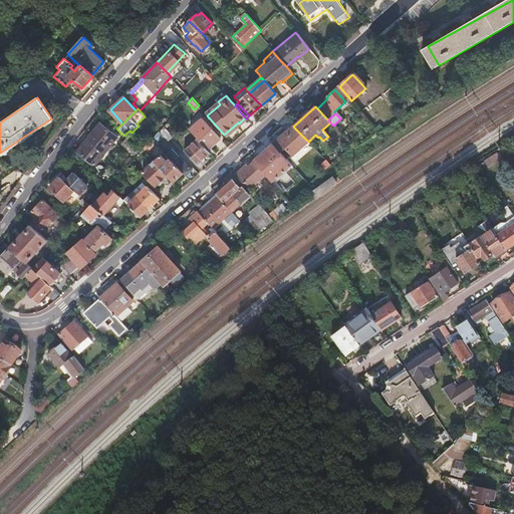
[(202,116),(189,129),(197,138),(206,149),(219,138),(202,116)]
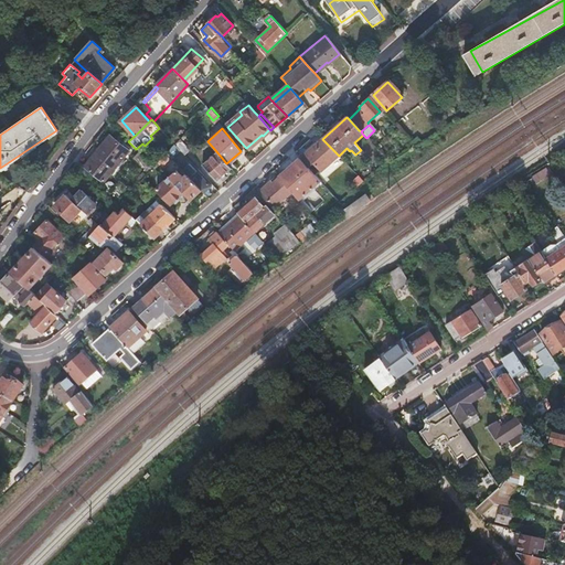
[(246,148),(248,151),(272,131),(270,130),(269,129),(263,136),(262,135),(246,148)]
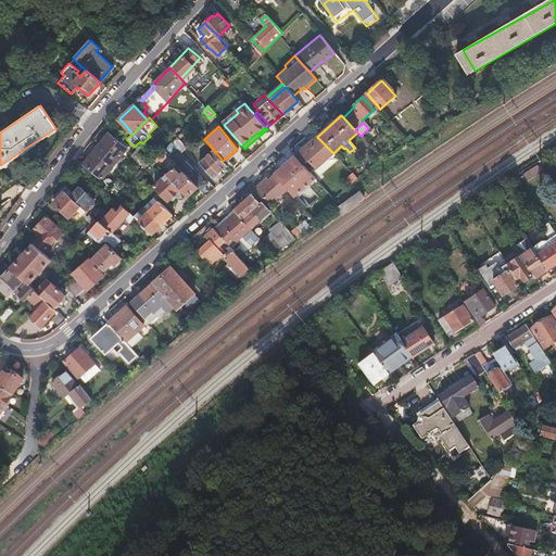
[(106,134),(83,164),(101,179),(125,149),(106,134)]
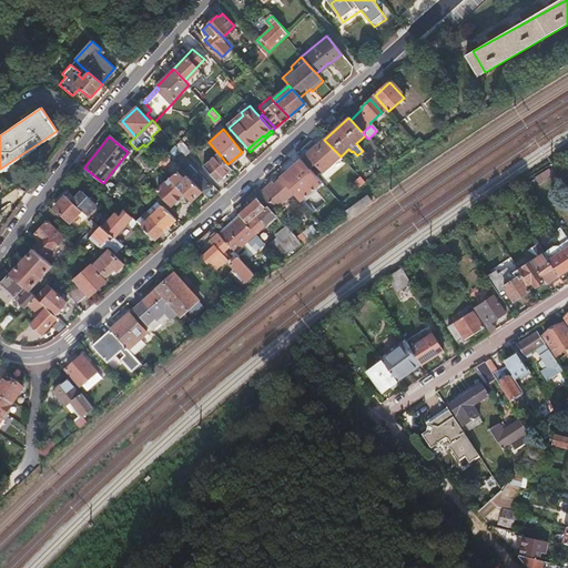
[(181,138),(174,143),(182,152),(184,154),(191,149),(181,138)]
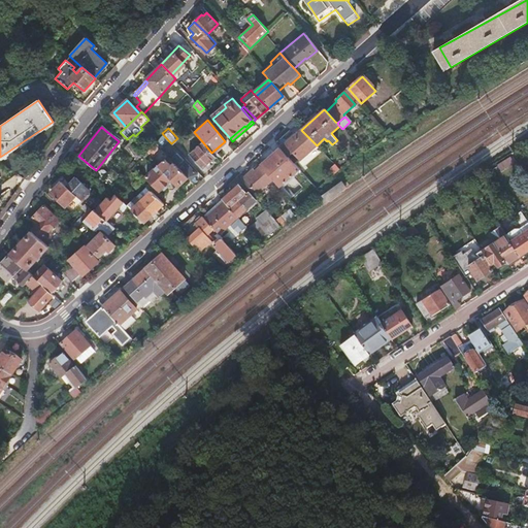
[(299,161),(317,145),(301,130),(285,144),(299,161)]
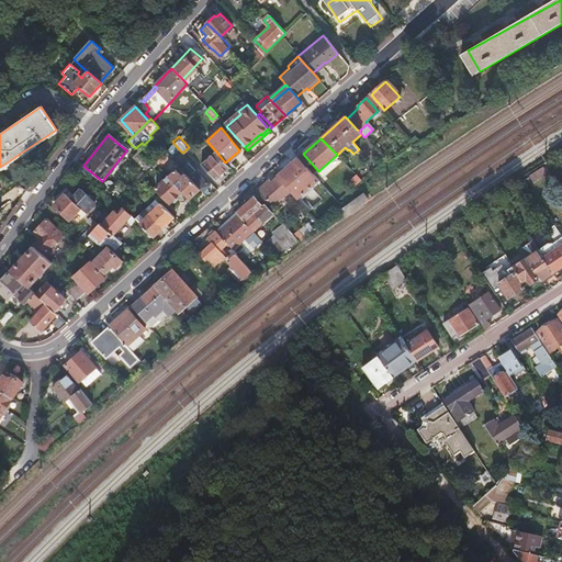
[(180,150),(172,142),(165,150),(171,158),(180,150)]
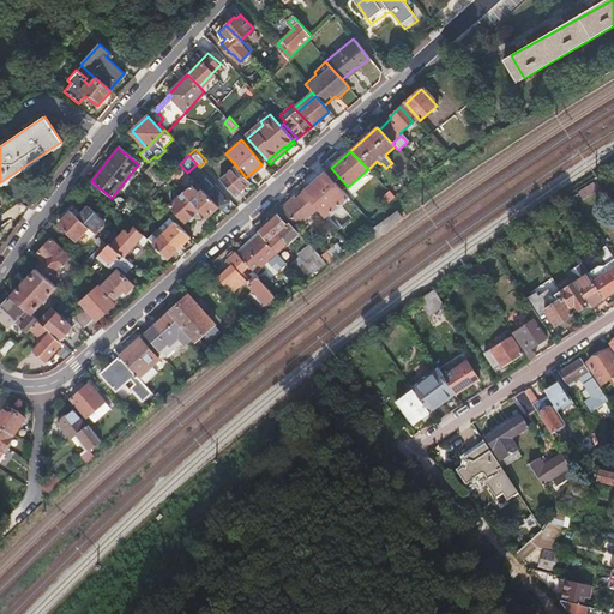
[(161,174),(150,163),(142,173),(158,188),(166,180),(161,174)]
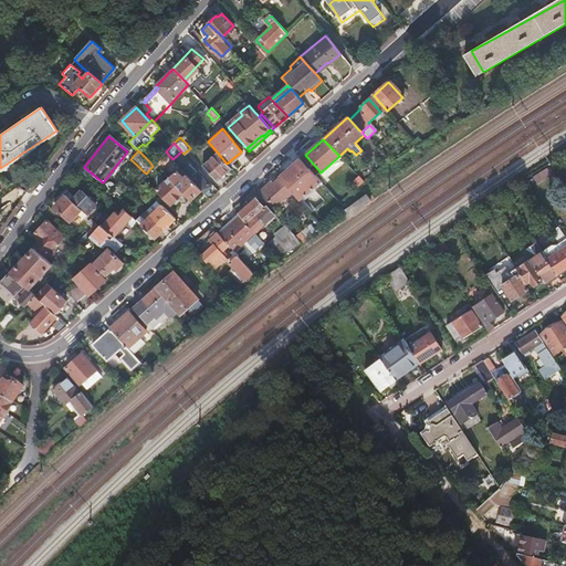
[(159,159),(156,163),(163,170),(173,159),(166,152),(159,159)]
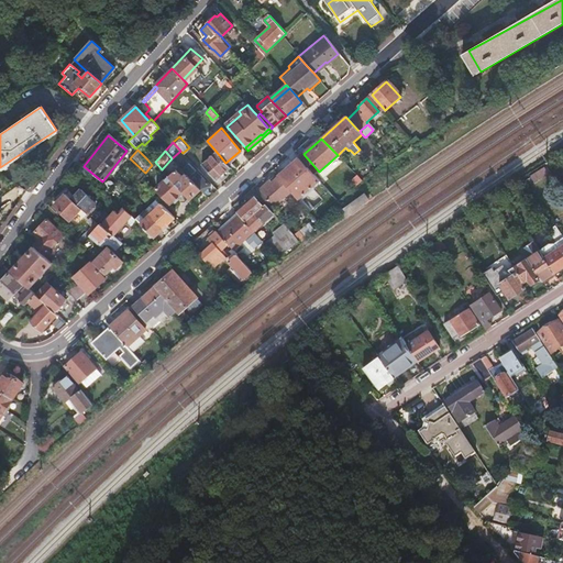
[(216,180),(230,168),(225,163),(216,151),(200,164),(216,180)]
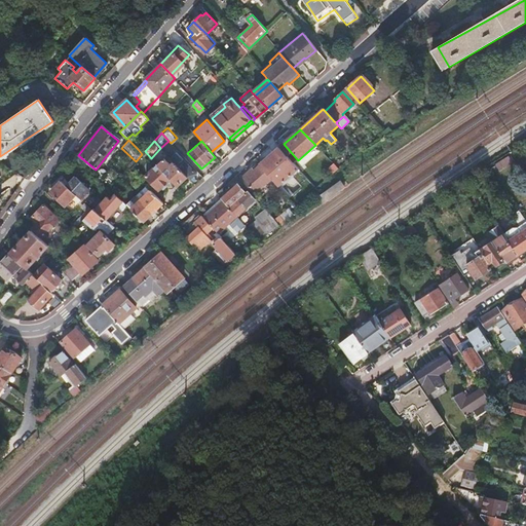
[(144,143),(138,149),(142,154),(145,151),(148,148),(144,143)]
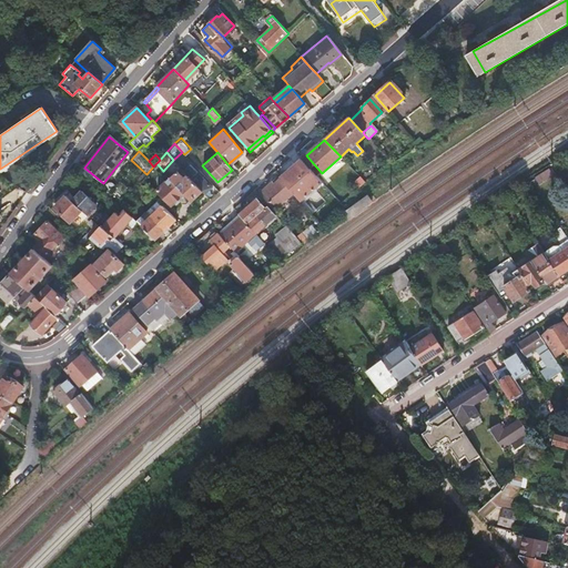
[(301,202),(322,183),(302,161),(281,179),(301,202)]
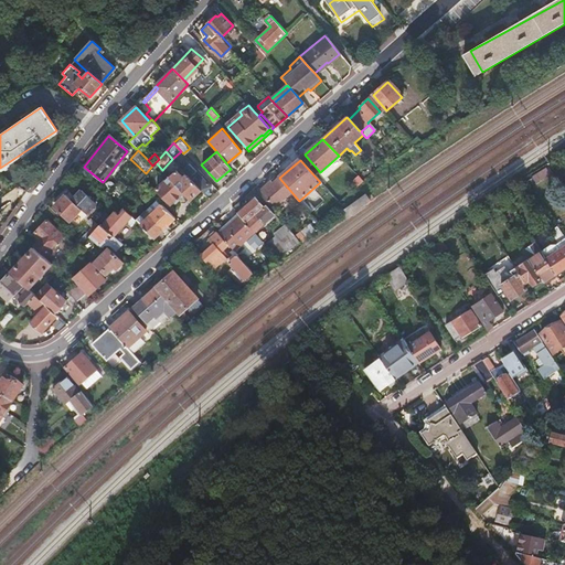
[(182,170),(187,174),(201,191),(203,193),(205,191),(210,188),(189,164),(182,170)]
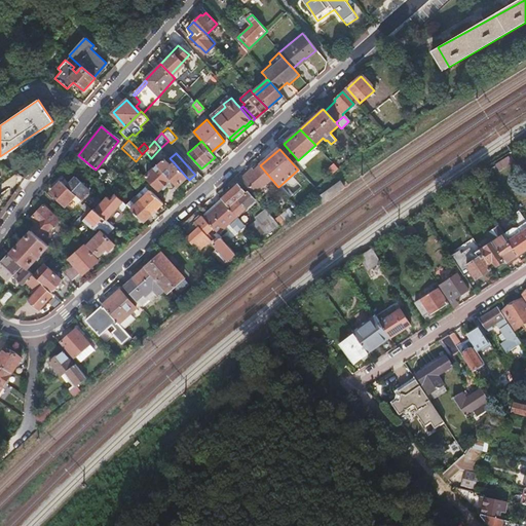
[(163,158),(156,164),(170,178),(177,186),(187,178),(174,162),(170,165),(163,158)]
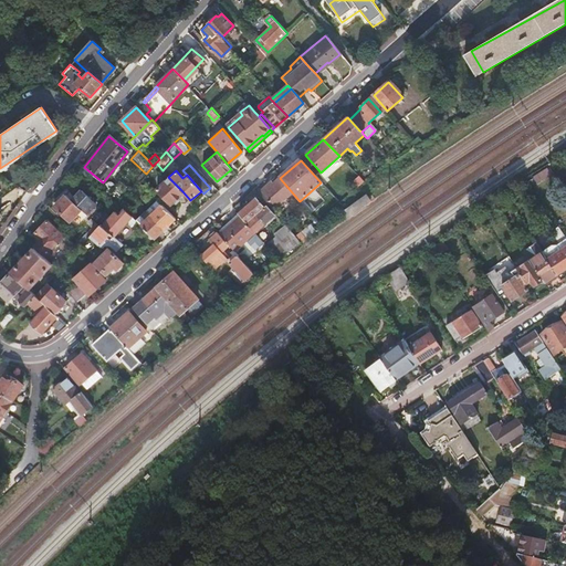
[(182,191),(168,177),(156,188),(170,202),(182,191)]
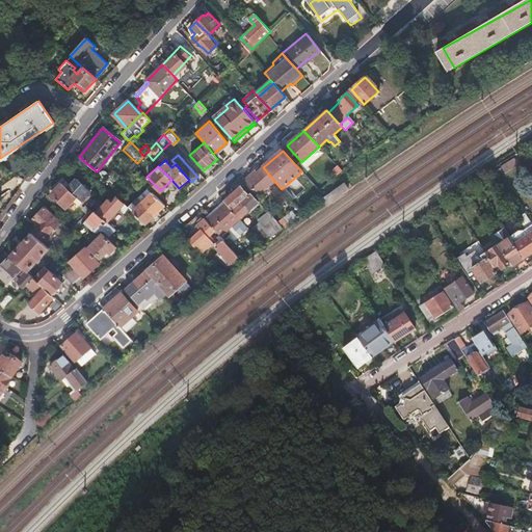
[(261,168),(246,183),(257,195),(272,182),(261,168)]
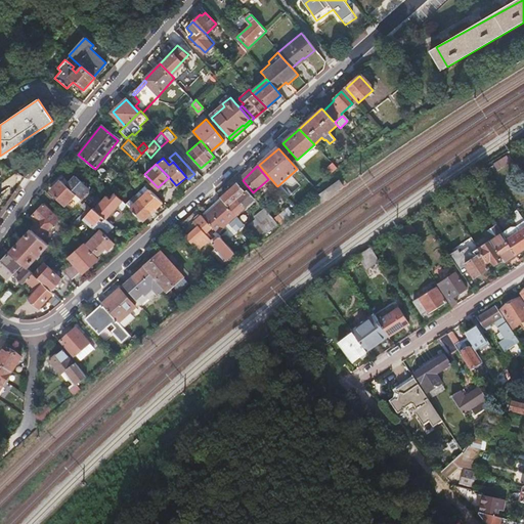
[(89,187),(75,175),(66,184),(60,179),(50,190),(64,204),(72,197),(70,194),(73,190),(80,197),(89,187)]
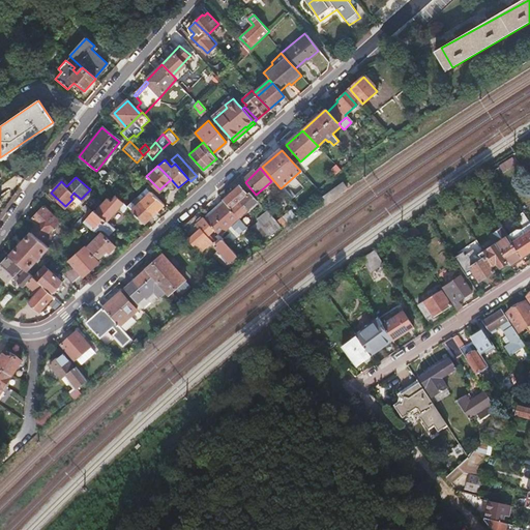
[(296,179),(284,189),(291,199),(303,188),(296,179)]
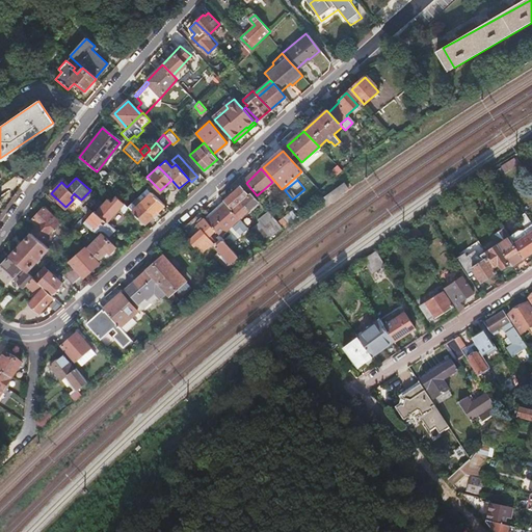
[(136,196),(140,201),(154,214),(164,205),(151,191),(147,187),(136,196)]
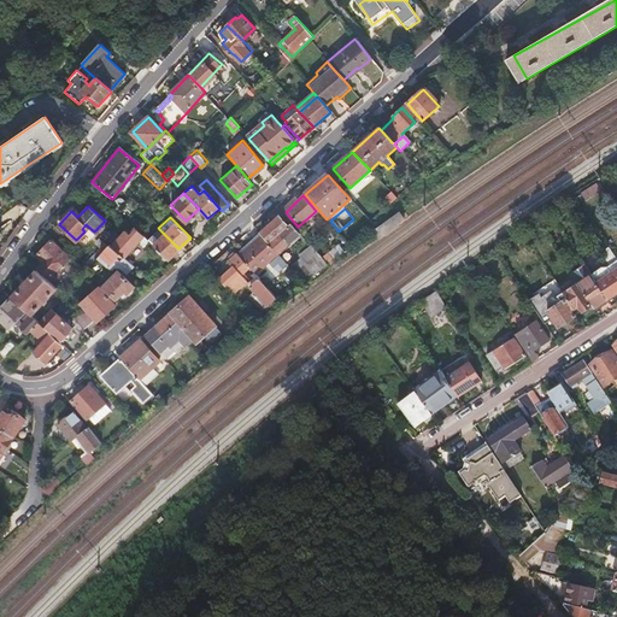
[(300,234),(291,223),(287,227),(280,217),(262,233),(269,242),(266,244),(277,254),(300,234)]
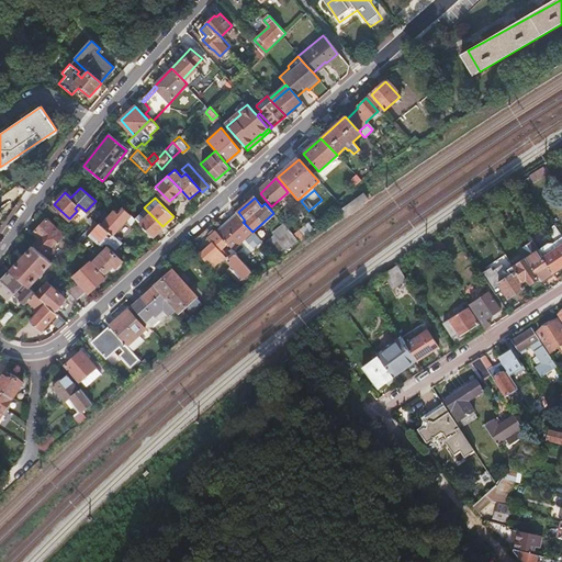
[(113,210),(101,224),(111,233),(130,214),(123,208),(117,213),(113,210)]
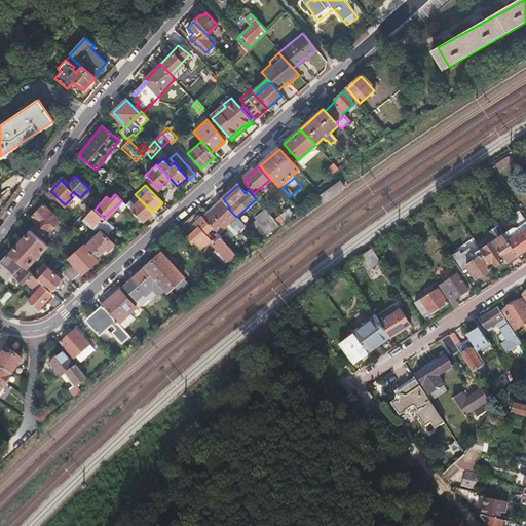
[(124,203),(128,208),(142,221),(152,212),(139,198),(135,194),(124,203)]
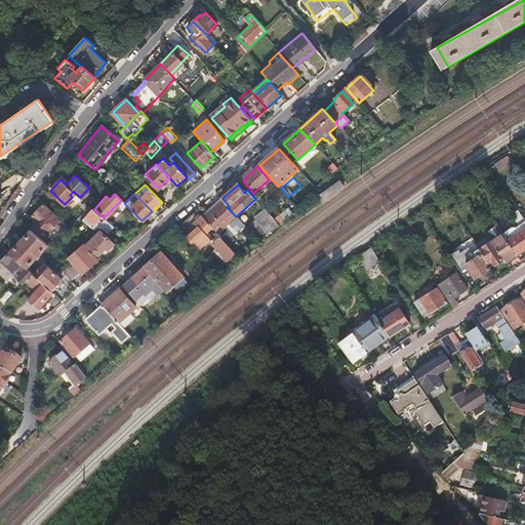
[(202,218),(212,229),(216,233),(217,234),(230,224),(231,225),(230,226),(237,233),(244,227),(236,217),(236,216),(227,207),(221,201),(202,218)]
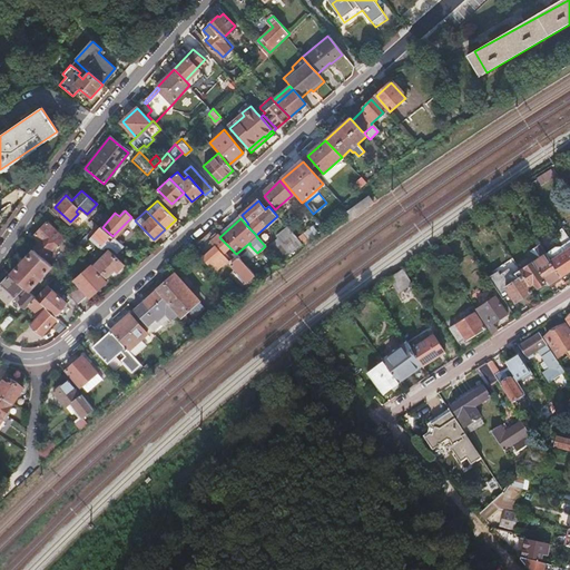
[(64,236),(48,220),(33,234),(40,241),(32,247),(42,257),(64,236)]
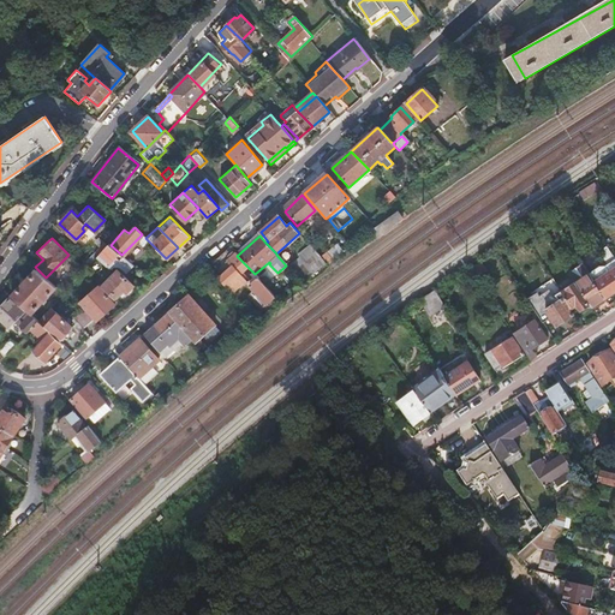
[(102,250),(96,257),(108,269),(111,266),(121,255),(111,245),(108,244),(107,245),(102,250)]
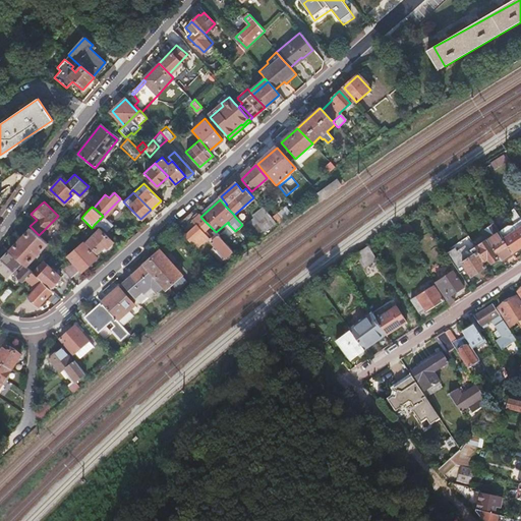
[(68,226),(71,229),(76,224),(81,218),(87,212),(83,209),(68,226)]
